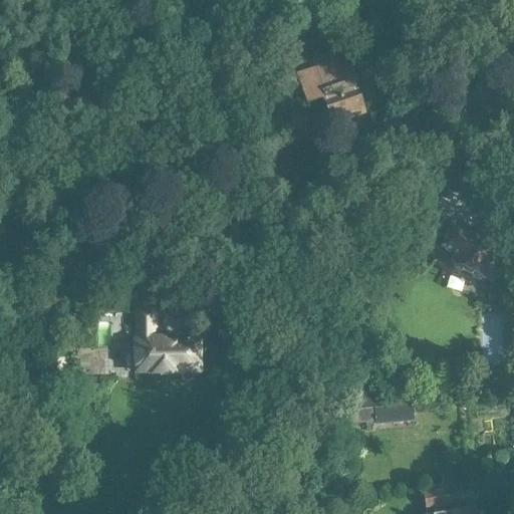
[(364,114),(345,58),(277,82),(280,92),(301,86),(306,102),(321,97),(331,125),(364,114)]
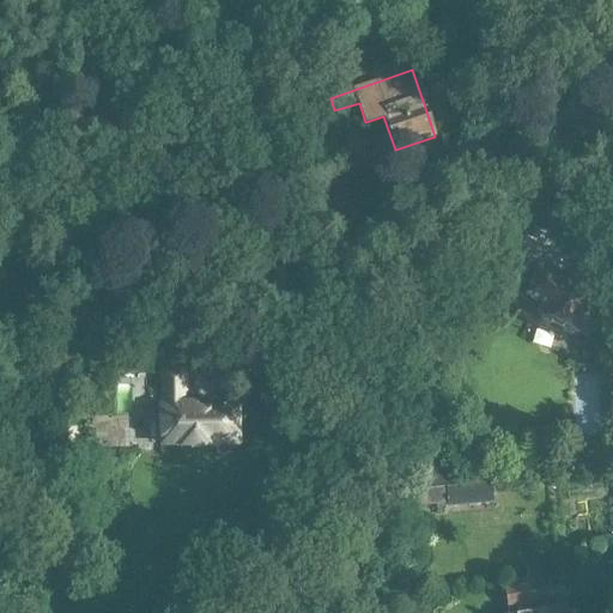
[(538,271),(525,296),(540,304),(536,313),(541,315),(540,317),(541,321),(548,325),(552,323),(553,321),(562,325),(560,327),(562,331),(570,334),(572,334),(574,332),(586,337),(592,326),(595,327),(606,305),(602,303),(607,296),(569,275),(564,284),(538,271)]
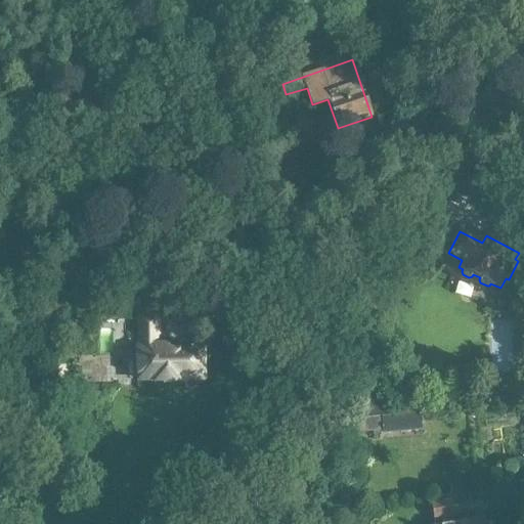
[(87,233),(64,239),(82,295),(103,288),(100,279),(93,257),(87,233)]
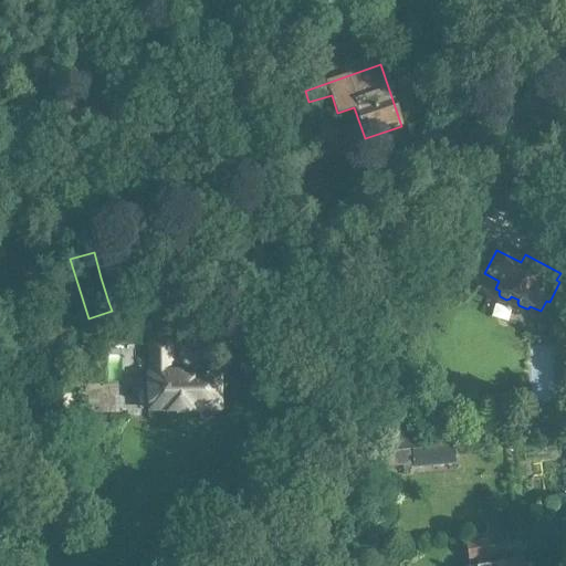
[(108,302),(125,297),(117,273),(101,278),(108,302)]
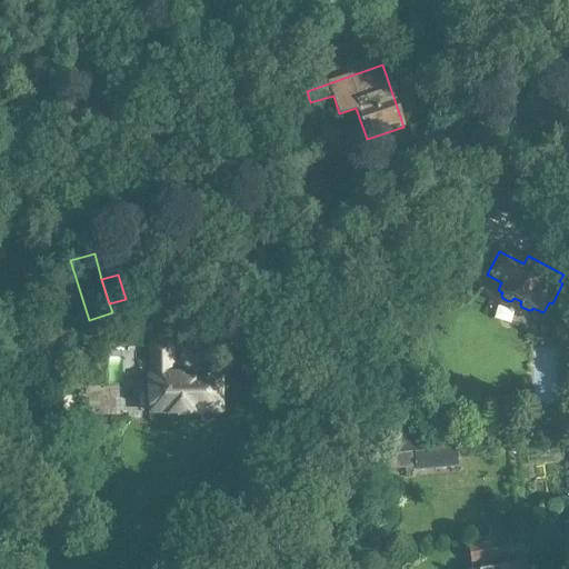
[(202,381),(171,382),(170,349),(155,349),(155,357),(150,357),(151,377),(149,377),(150,413),(169,413),(169,415),(192,415),(192,412),(219,412),(219,402),(222,400),(222,392),(219,390),(219,381),(212,381),(209,379),(205,379),(202,381)]
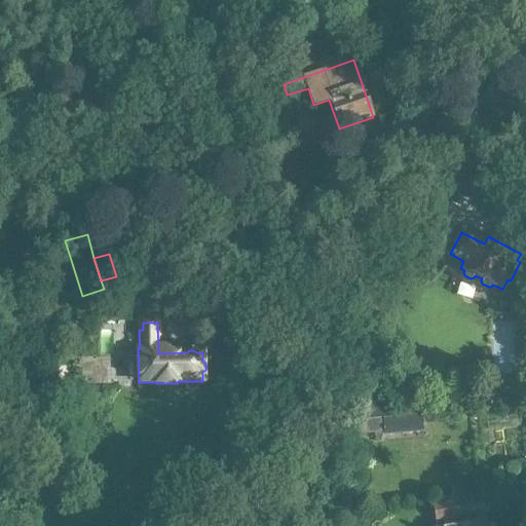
[(358,418),(378,417),(376,397),(355,398),(358,418)]
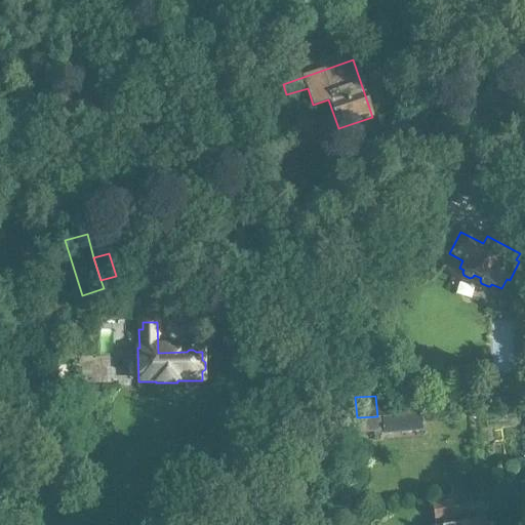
[(379,432),(378,421),(357,422),(358,434),(379,432)]
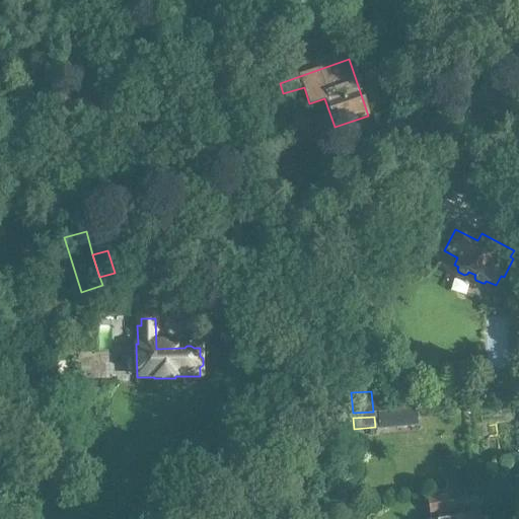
[(479,518),(479,515),(456,518),(448,518),(447,512),(453,511),(450,496),(427,500),(430,518),(479,518)]
